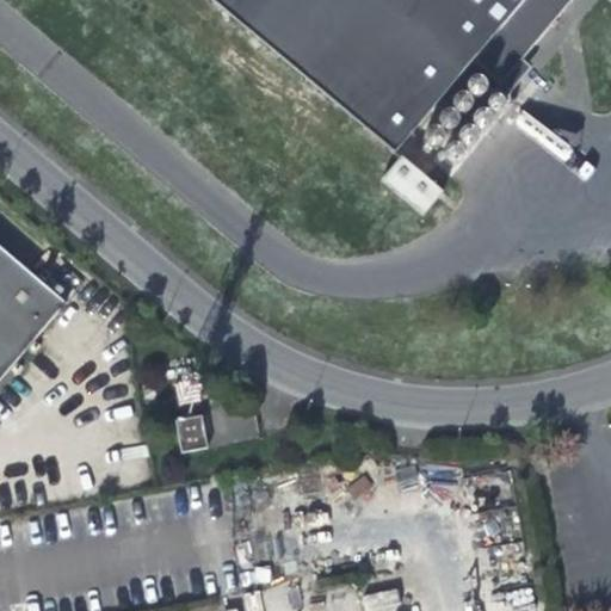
[(217,0),(400,148),(475,57),(504,81),(524,56),(571,0),(217,0)]
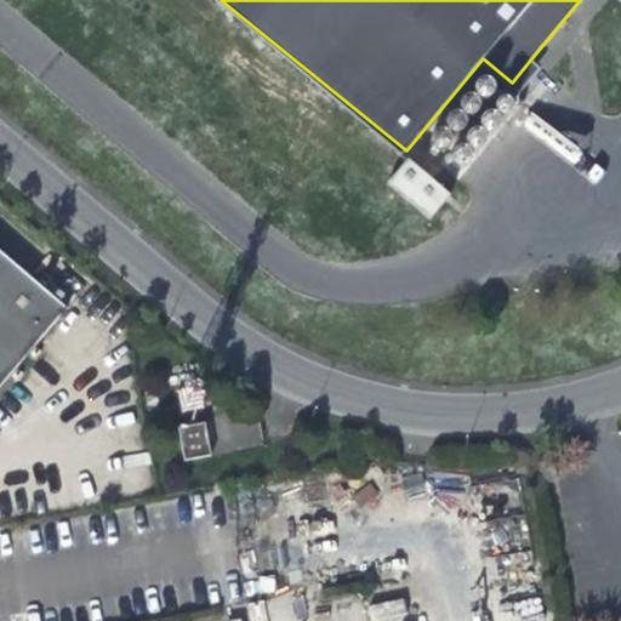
[(533,57),(512,83),(522,90),(542,64),(533,57)]
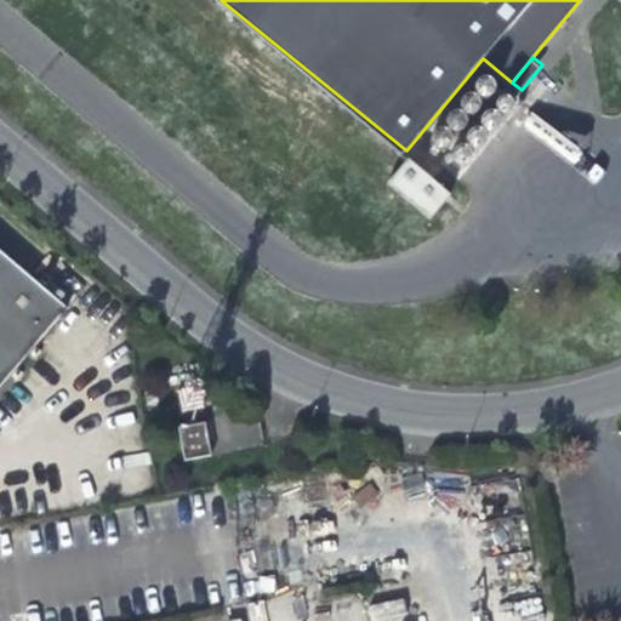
[(491,78),(488,77),(483,77),(479,79),(477,83),(476,87),(477,91),(480,95),(484,96),(489,96),(493,93),(495,90),(496,86),(495,81),(491,78)]
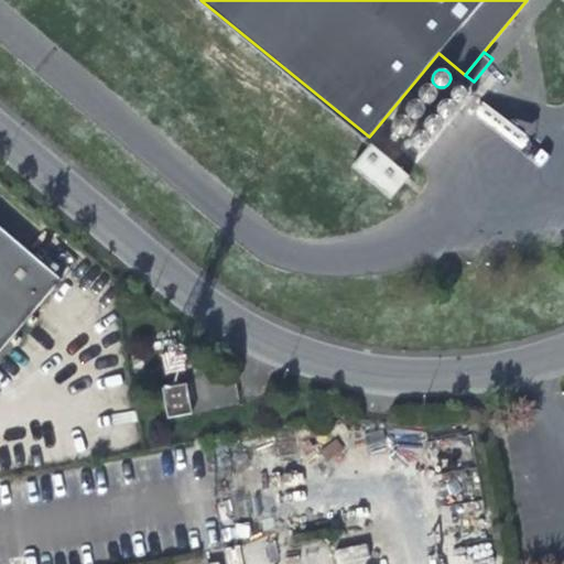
[(434,86),(430,85),(426,85),(422,87),(420,90),(420,94),(421,98),(423,101),(427,102),(431,102),(434,100),(437,97),(437,93),(436,89),(434,86)]
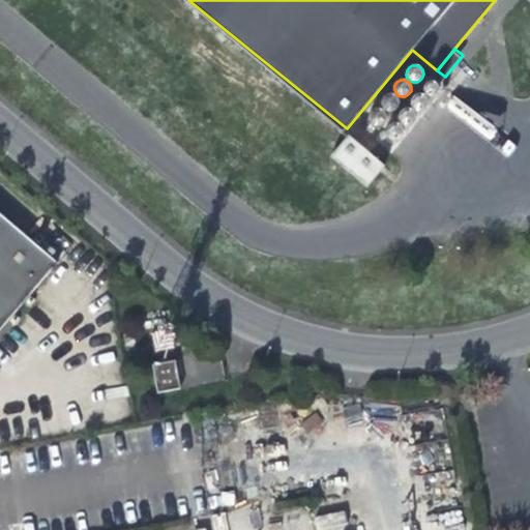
[(395,95),(392,94),(388,94),(385,96),(383,99),(382,102),(383,107),(385,110),(389,111),(393,111),(396,109),(399,106),(400,101),(399,98),(395,95)]
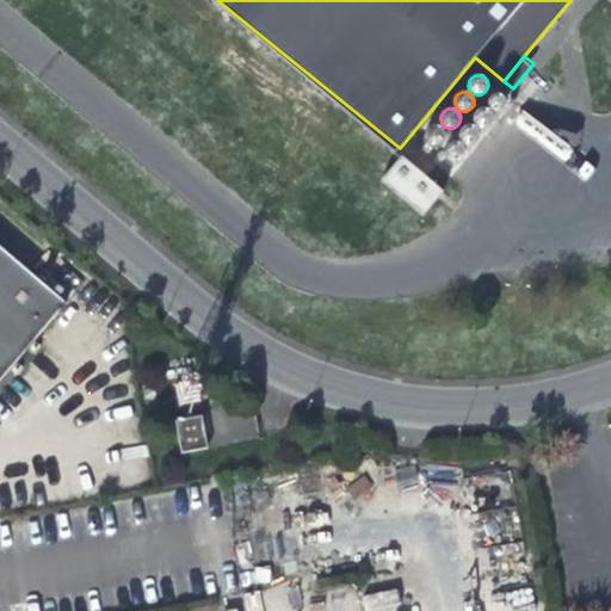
[(442,128),(438,125),(433,125),(430,128),(427,131),(426,136),(427,140),(431,143),(434,146),(439,144),(443,143),(445,140),(446,135),(445,130),(442,128)]
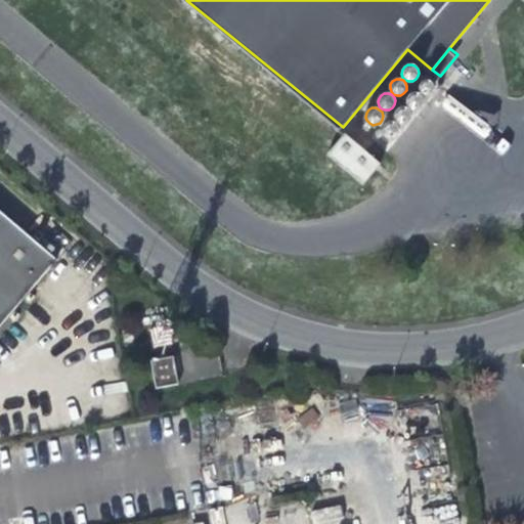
[(347,132),(331,151),(366,181),(383,162),(347,132)]
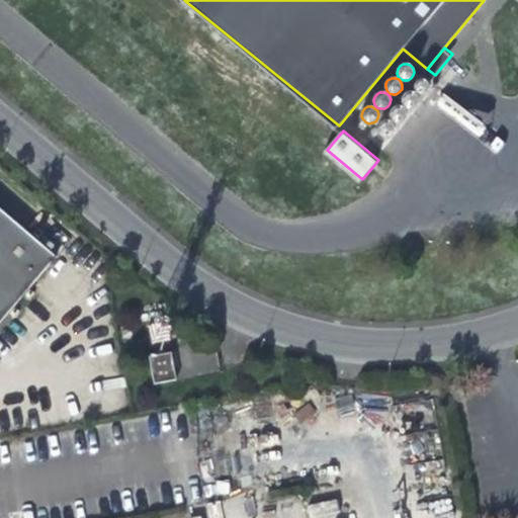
[(0,320),(53,257),(42,249),(26,236),(0,213),(0,320)]
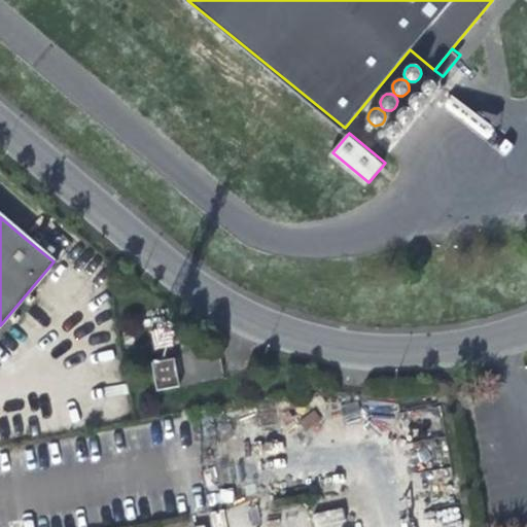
[(27,240),(43,253),(49,245),(33,233),(27,240)]
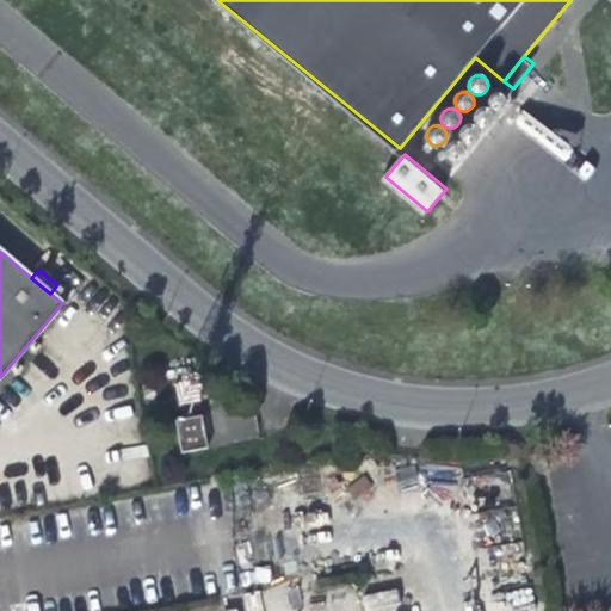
[(173,424),(178,457),(204,452),(198,419),(173,424)]
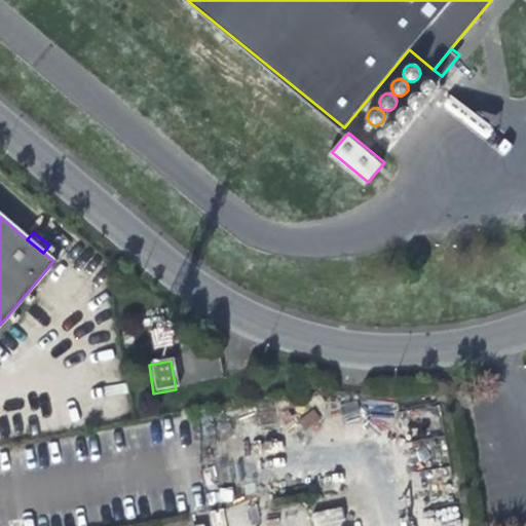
[(340,508),(312,512),(313,525),(335,525),(343,525),(340,508)]
